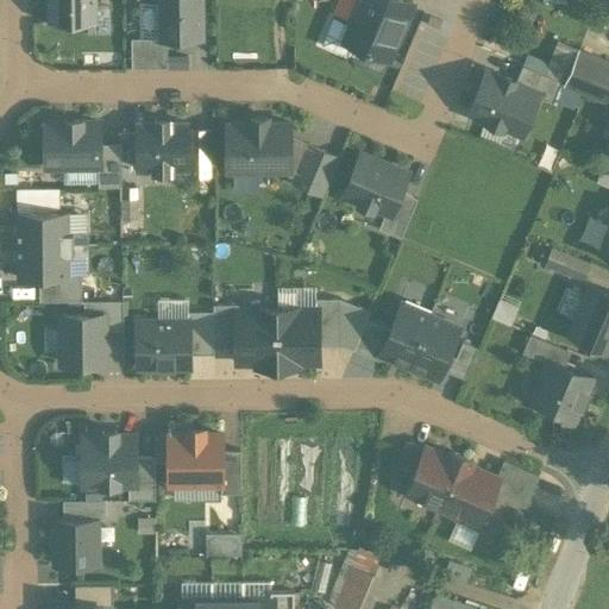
[(44,0),(44,19),(98,19),(96,0),(44,0)]
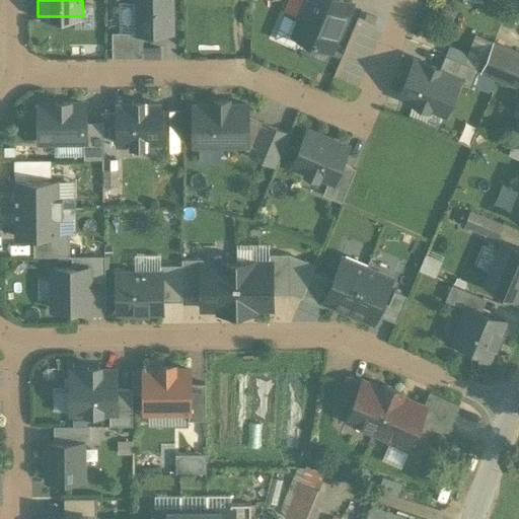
[(170,0),(134,0),(135,31),(135,33),(142,33),(171,32),(170,0)]
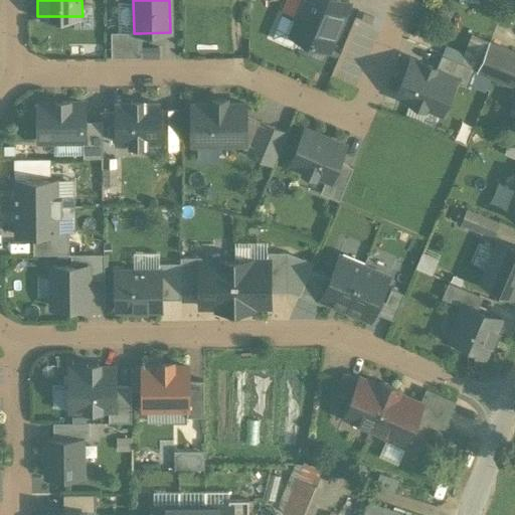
[(348,1),(346,0),(301,0),(295,18),(282,13),(272,36),(291,44),(295,35),(328,49),(348,1)]
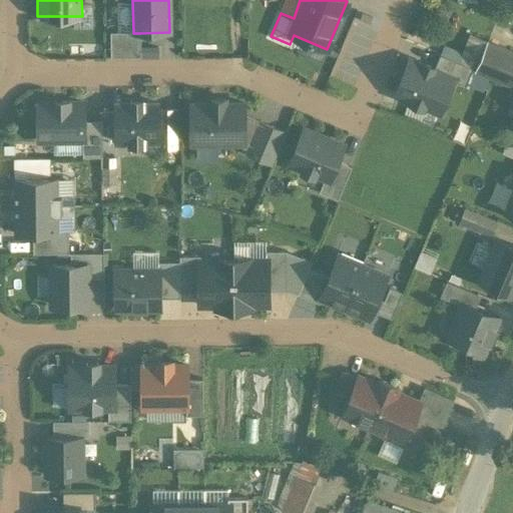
[(372,16),(361,12),(358,18),(369,23),(372,16)]
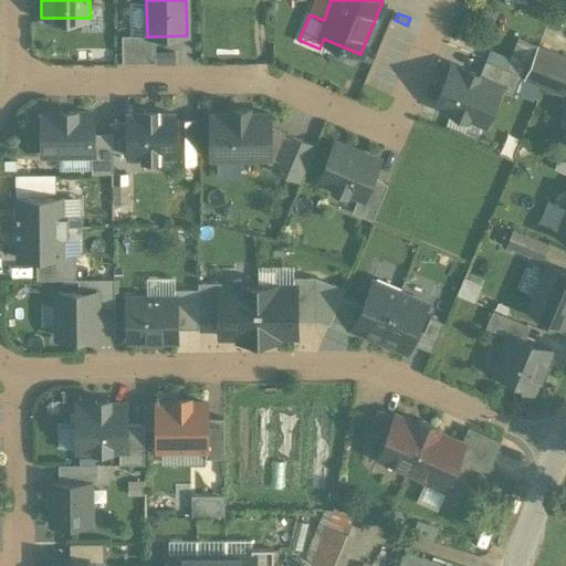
[(147,34),(122,35),(122,63),(155,62),(155,37),(147,37),(147,34)]
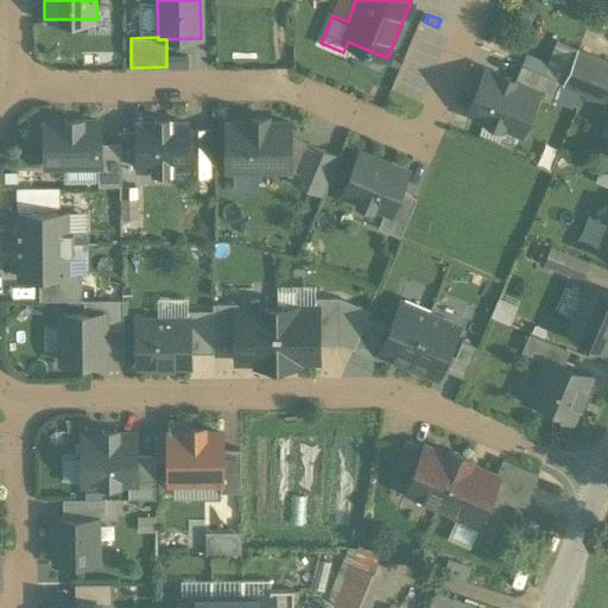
[(607,59),(576,46),(562,82),(607,101),(607,59)]
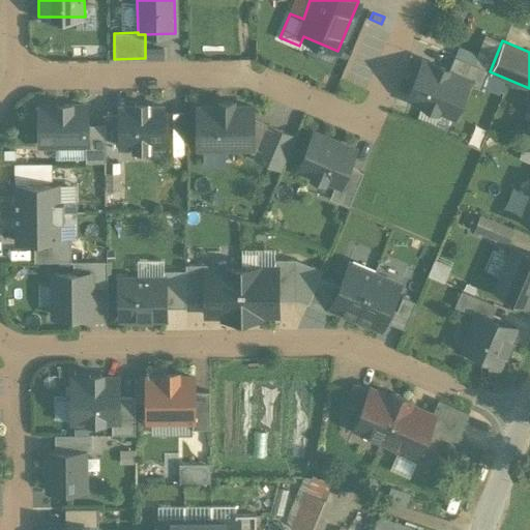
[(454,56),(447,74),(468,82),(480,87),(488,69),(454,56)]
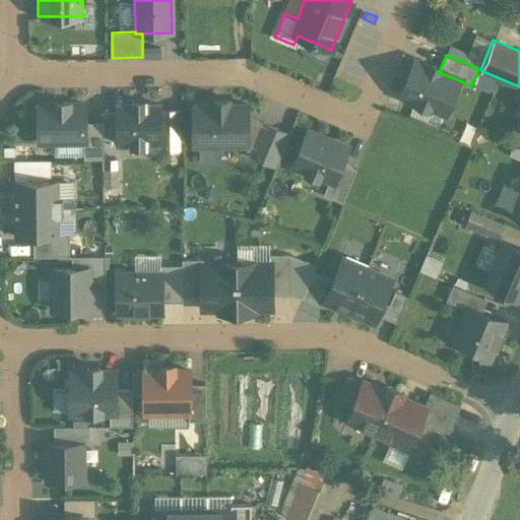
[(399,94),(446,114),(459,80),(439,72),(413,62),(399,94)]
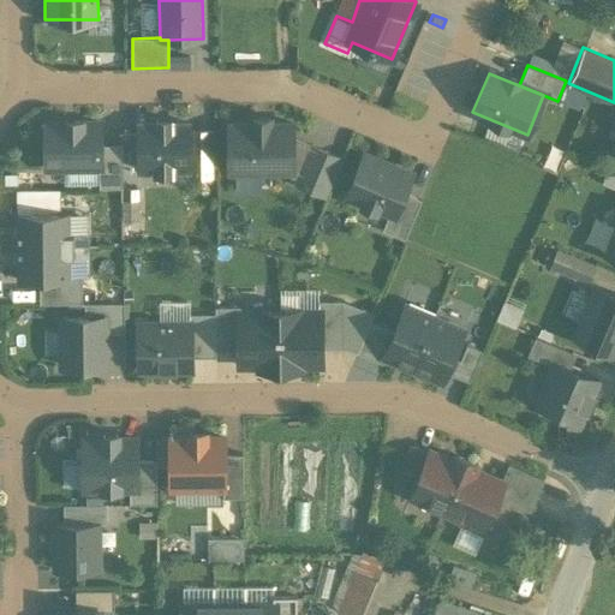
[(252,123),(228,123),(230,171),(291,171),(293,171),(292,136),(292,123),(269,123),(269,118),(252,118),(252,123)]
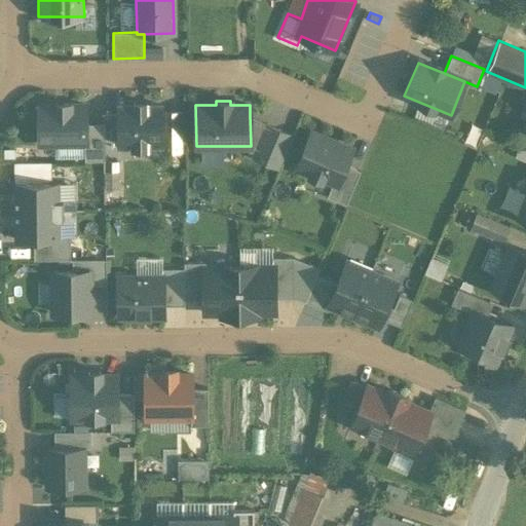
[(118,105),(118,144),(133,144),(134,147),(148,147),(147,144),(161,144),(161,112),(161,105),(148,105),(147,102),(133,102),(133,105),(118,105)]
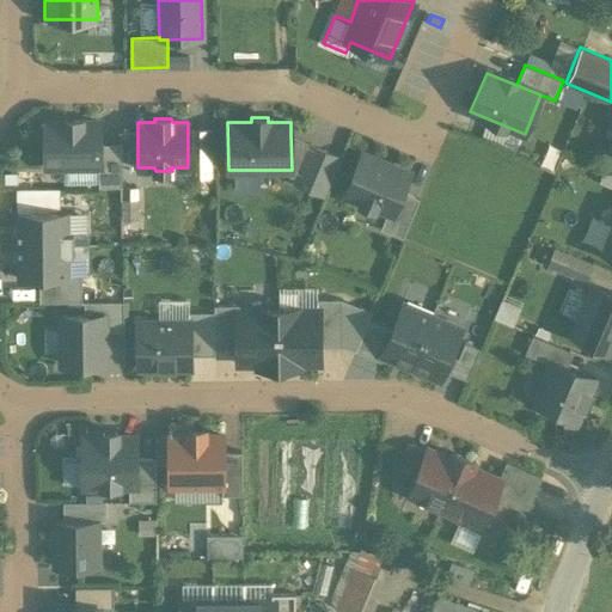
[(63,123),(46,123),(46,166),(98,166),(101,166),(99,144),(99,122),(81,122),(81,120),(63,120),(63,123)]
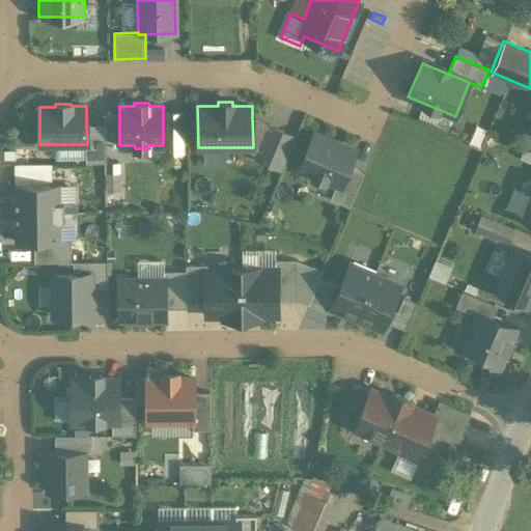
[(184,113),(163,113),(163,145),(163,150),(184,150),(184,113)]
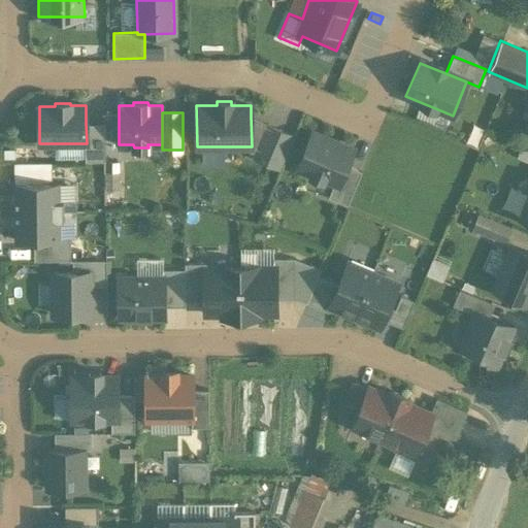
[(293,134),(251,117),(252,146),(250,146),(250,152),(255,154),(253,158),(278,168),(293,134)]
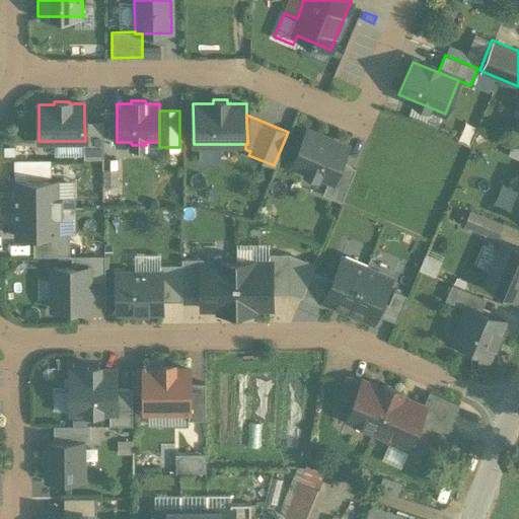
[(102,122),(84,122),(85,141),(83,141),(83,158),(102,158),(102,122)]
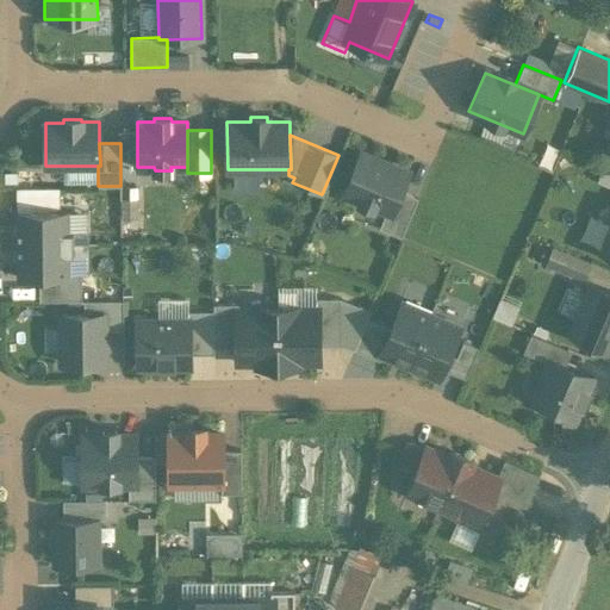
[(408,170),(360,151),(343,193),(386,211),(391,212),(400,190),(408,170)]
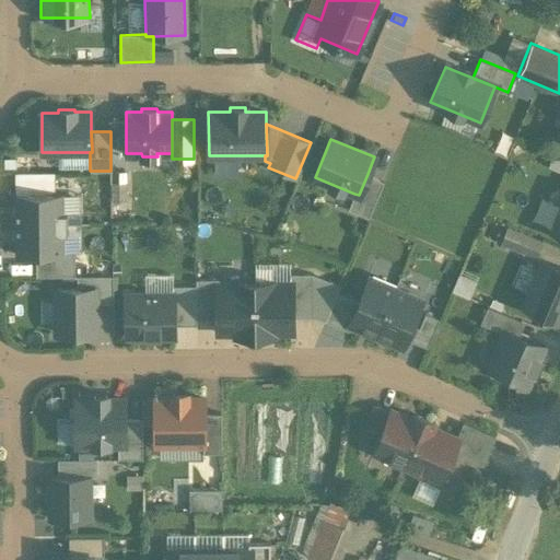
[(14,172),(14,194),(54,194),(54,172),(14,172)]
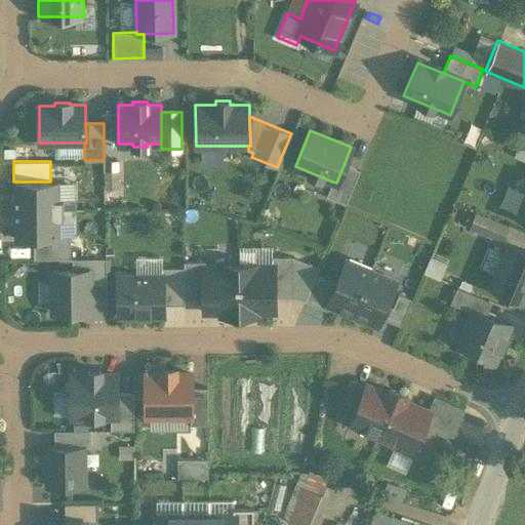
[(359,170),(345,163),(336,183),(332,182),(326,196),(345,204),(359,170)]
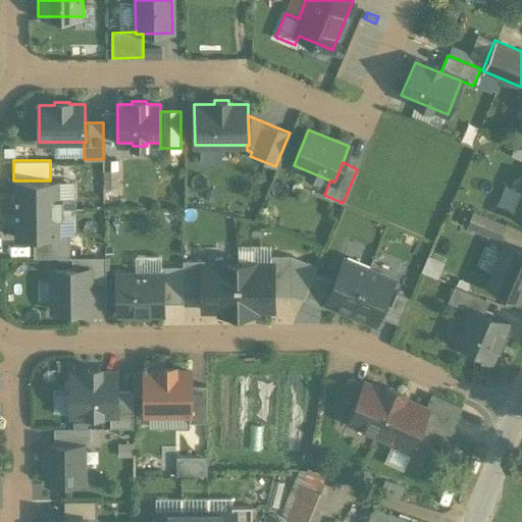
[(33,237),(59,237),(58,180),(50,180),(13,180),(14,237),(33,237)]
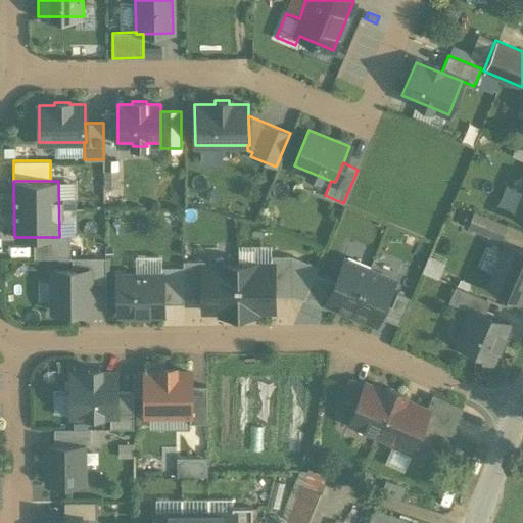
[(469,227),(506,236),(511,220),(474,209),(469,227)]
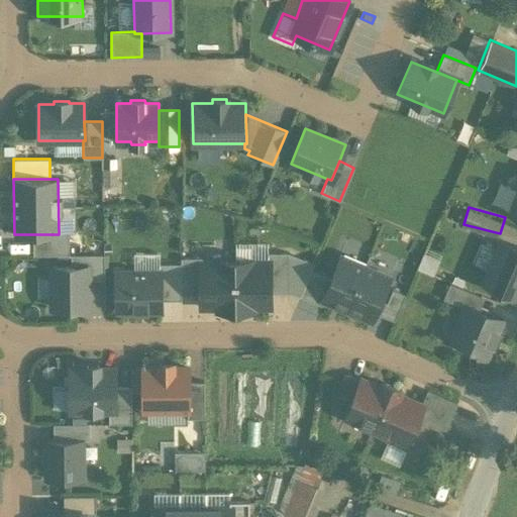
[(59,234),(32,234),(32,254),(69,254),(69,233),(59,234)]
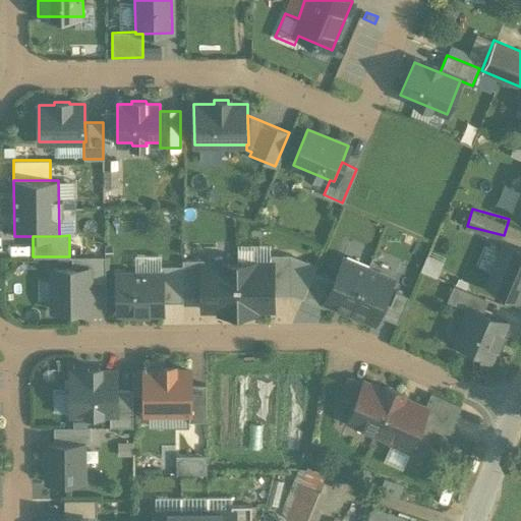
[(520,246),(504,239),(483,287),(520,302),(520,246)]
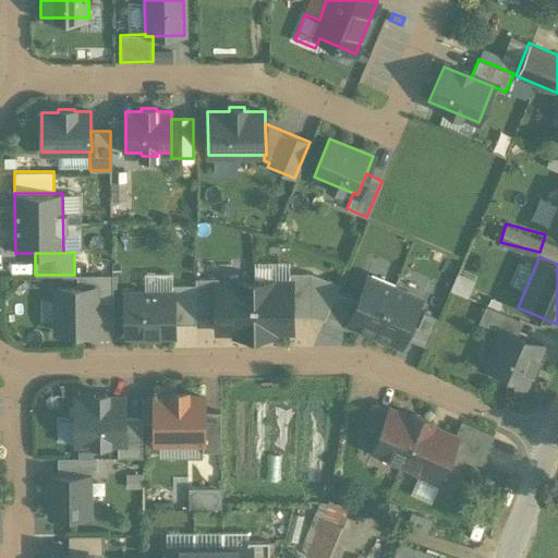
[(289,273),(289,282),(290,282),(290,316),(312,316),(312,273),(289,273)]
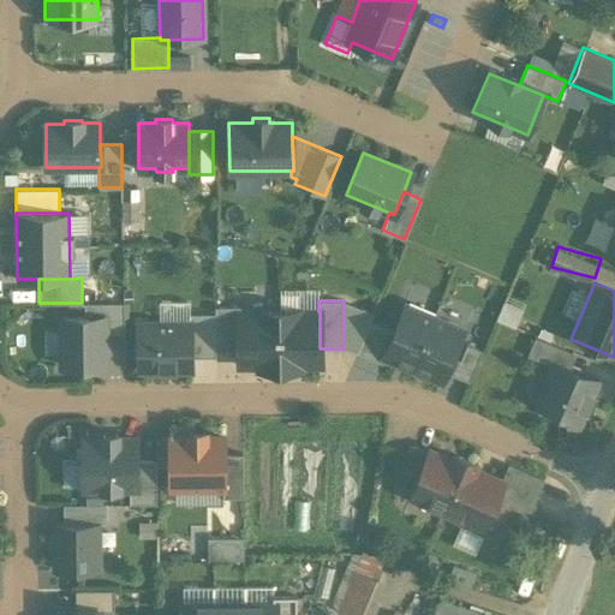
[(344,300),(344,348),(357,352),(370,321),(374,312),(344,300)]
